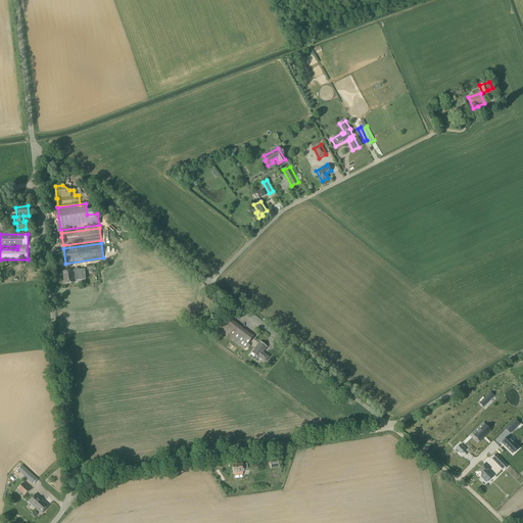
[(73,271),(73,273),(75,273),(75,281),(85,280),(85,270),(73,271)]
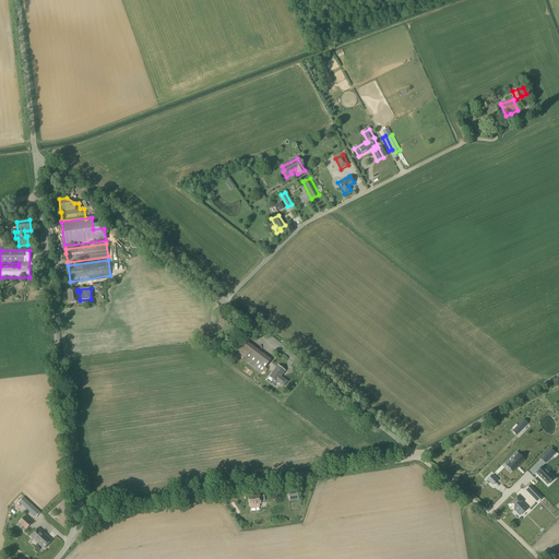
[(69,302),(79,301),(76,289),(68,290),(69,302)]
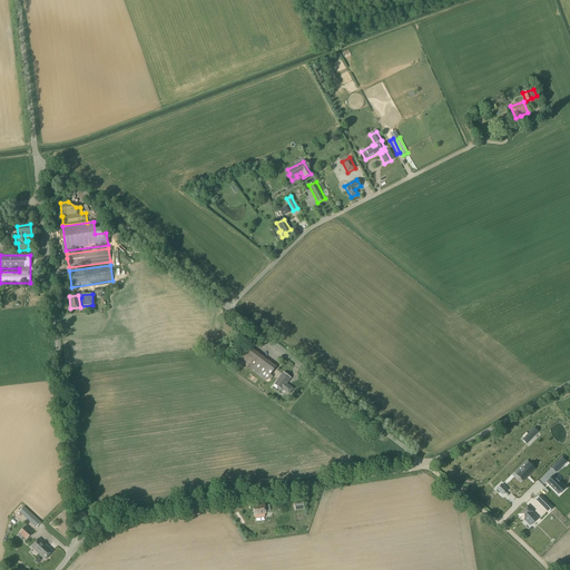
[(276,366),(247,345),(237,360),(266,381),(276,366)]
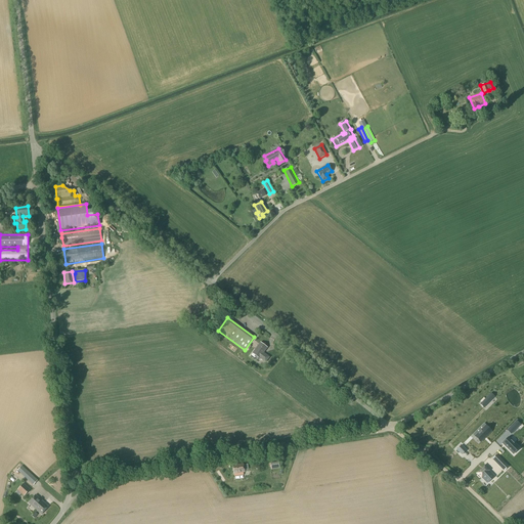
[(259,358),(265,362),(269,357),(263,353),(267,348),(260,343),(252,353),(259,358)]
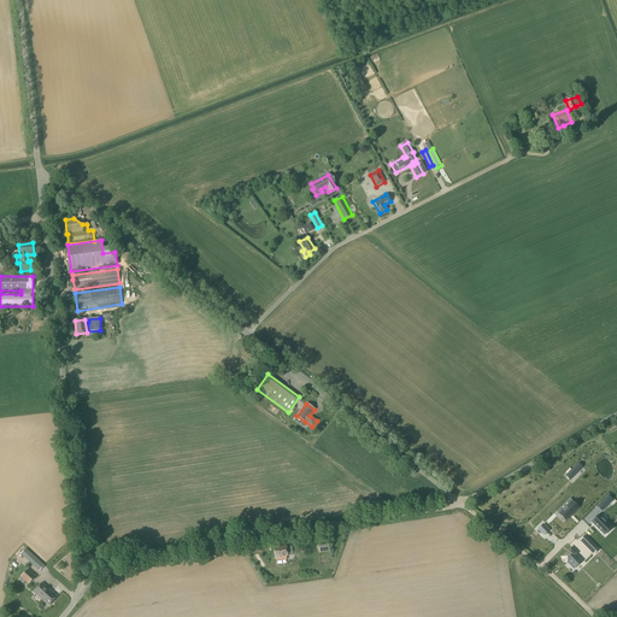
[(570,470),(565,476),(569,480),(575,474),(570,470)]
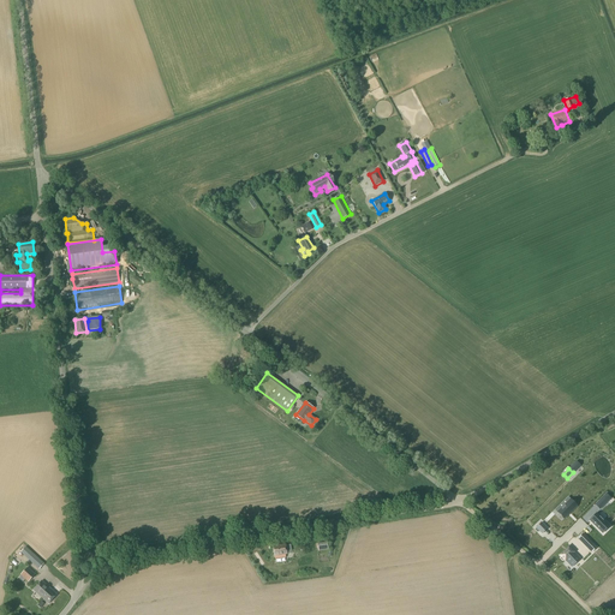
[(568,502),(557,513),(563,519),(574,508),(568,502)]
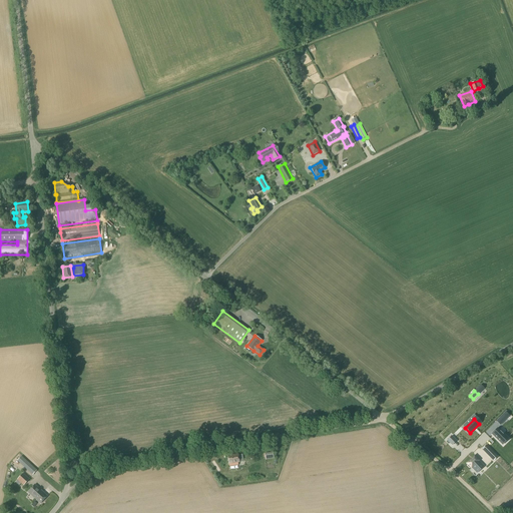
[(497,429),(492,434),(501,443),(506,437),(497,429)]
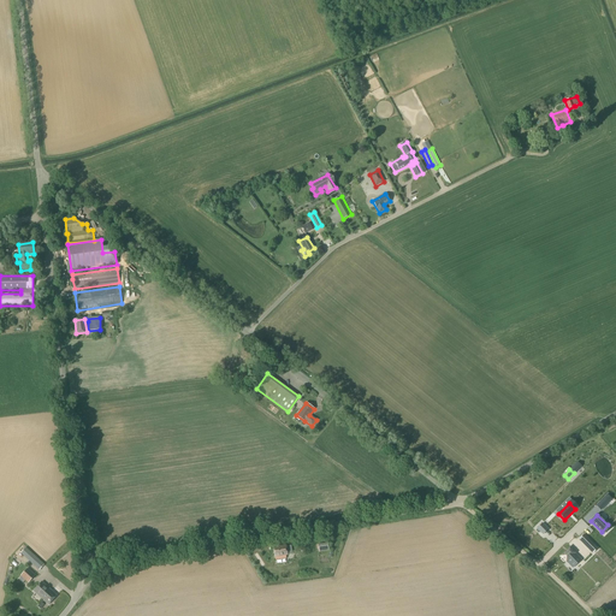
[(534,554),(544,543),(531,531),(521,542),(534,554)]
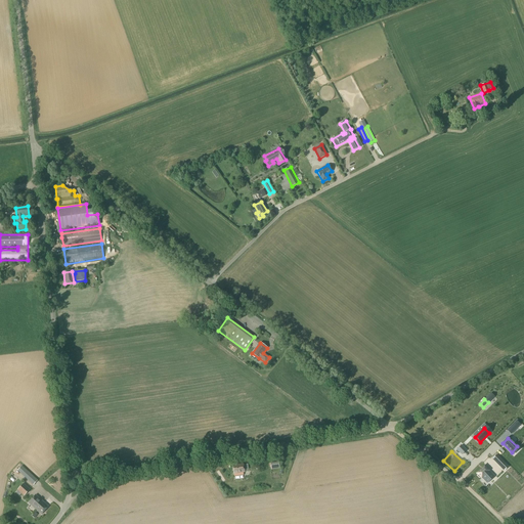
[(498,456),(494,461),(499,466),(501,464),(506,468),(508,466),(498,456)]
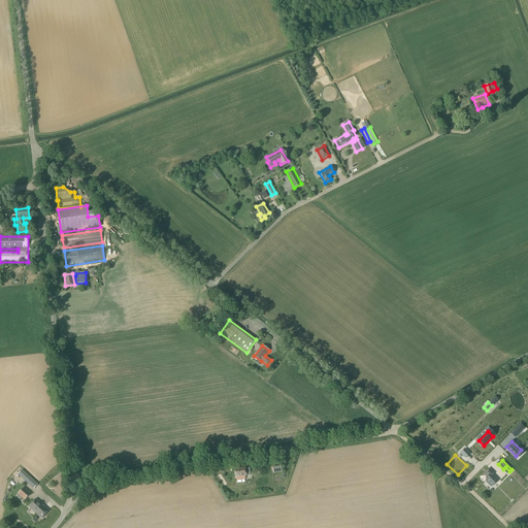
[(272,466),(272,467),(269,467),(270,474),(273,474),(273,473),(282,472),(281,465),(272,466)]
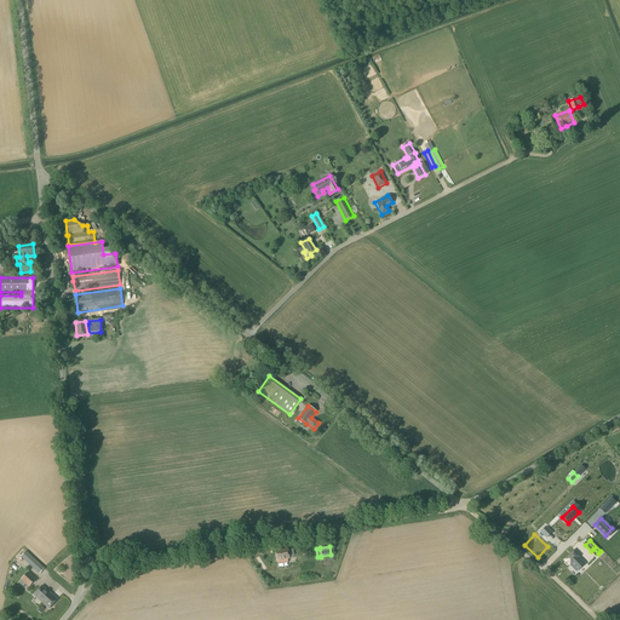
[(276,561),(277,563),(288,562),(287,560),(290,558),(288,552),(296,552),(294,547),(287,549),(275,551),(276,561)]
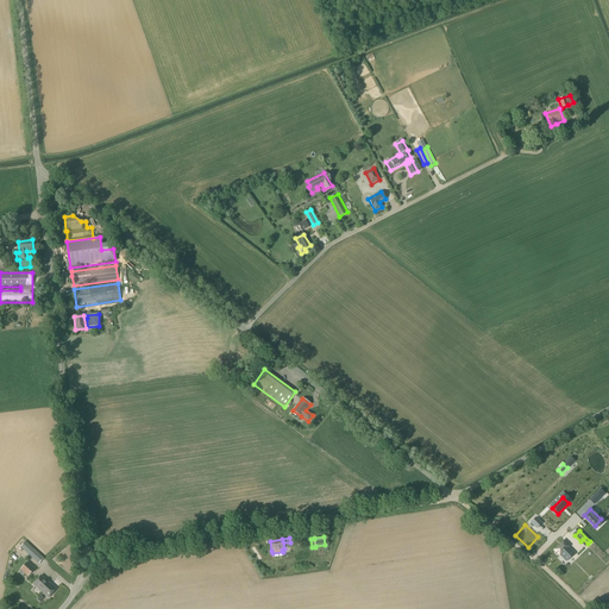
[(538,539),(533,544),(544,556),(548,551),(538,539)]
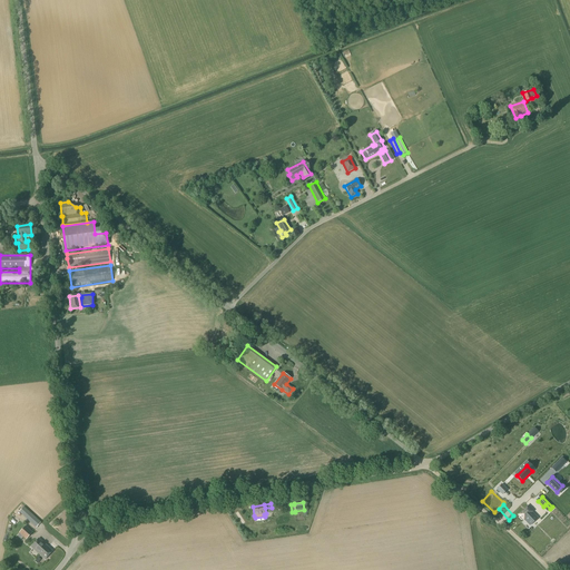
[(41,522),(23,507),(19,512),(37,528),(41,522)]
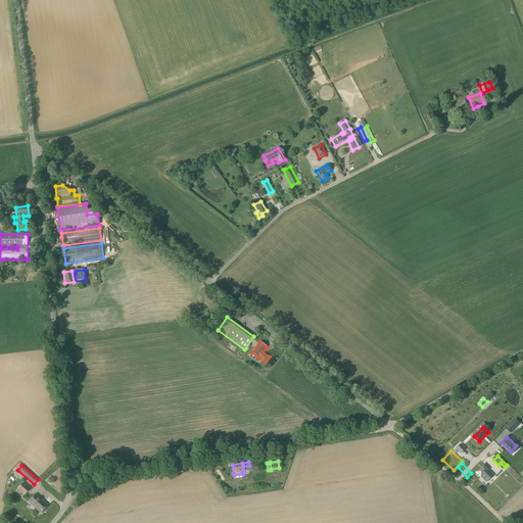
[(482,467),(474,474),(478,478),(479,478),(485,483),(491,477),(485,472),(486,471),(482,467)]
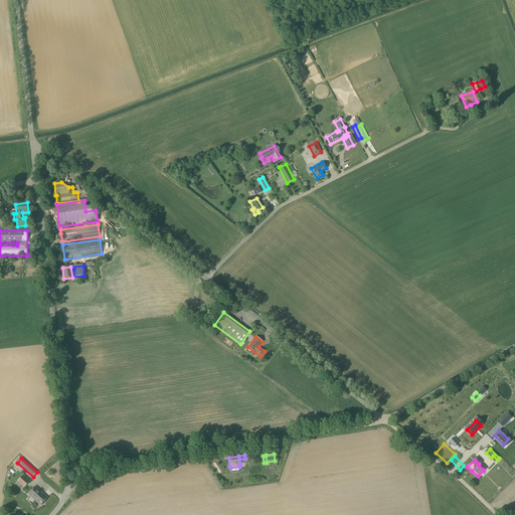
[(23,475),(17,482),(23,488),(29,481),(23,475)]
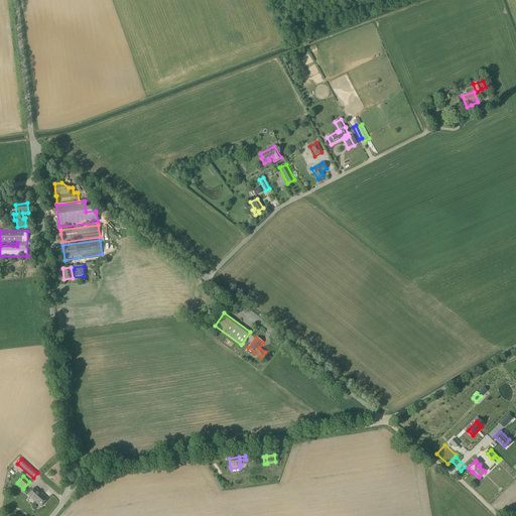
[(35,488),(28,495),(40,507),(47,499),(35,488)]
